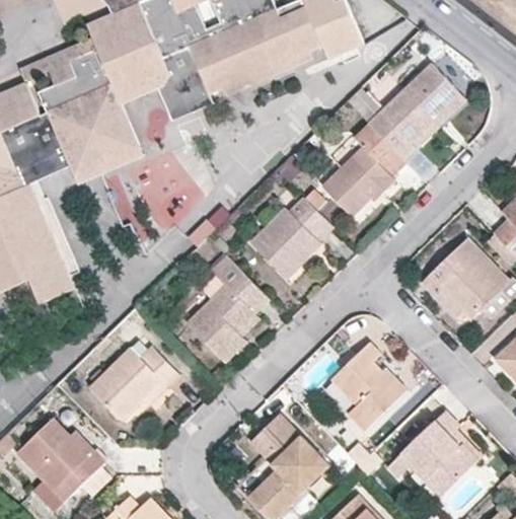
[(222,89),(309,53),(322,47),(327,60),(363,45),(344,0),(291,0),(275,7),(271,0),(142,0),(112,14),(85,24),(91,38),(96,50),(68,62),(73,76),(53,85),(37,92),(46,112),(39,116),(24,82),(0,92),(0,291),(28,279),(39,303),(74,289),(29,183),(4,195),(0,184),(19,177),(0,135),(0,133),(19,124),(24,134),(33,136),(53,128),(69,166),(73,176),(139,148),(121,104),(157,88),(164,85),(169,76),(150,30),(162,24),(173,52),(189,47),(210,94),(222,89)]
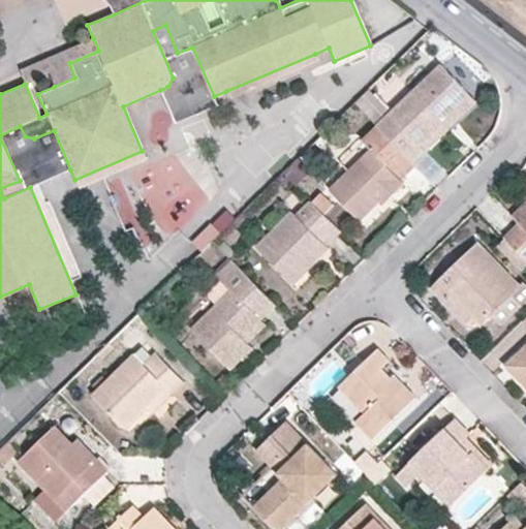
[(145,0),(102,0),(109,6),(114,14),(145,0)]
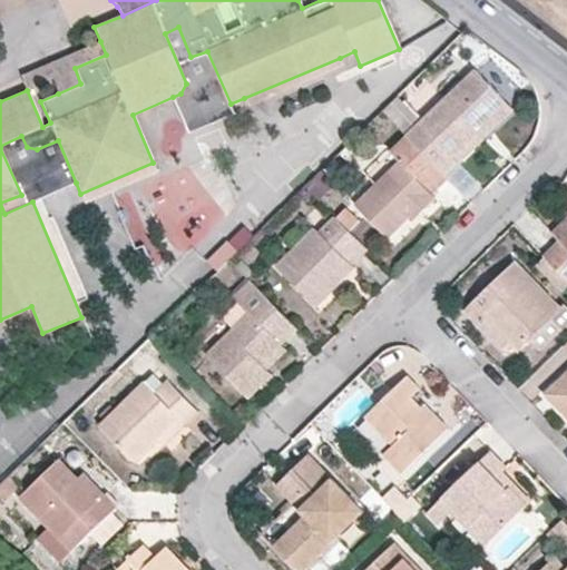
[(234,112),(231,104),(207,51),(191,57),(178,27),(165,33),(186,84),(181,94),(173,97),(188,133),(234,112)]
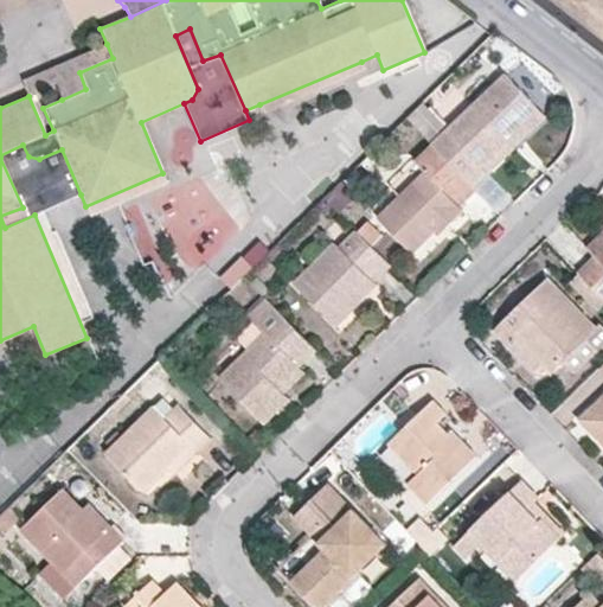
[(113,58),(107,44),(23,80),(27,95),(56,83),(62,100),(85,89),(79,72),(113,58)]
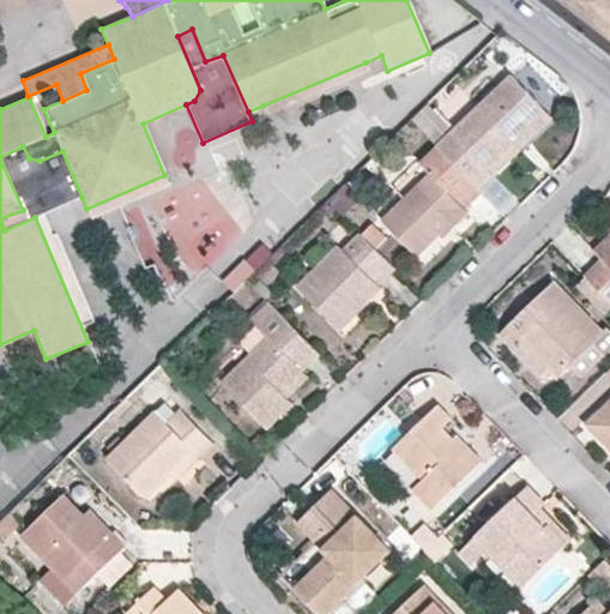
[(369,70),(366,62),(263,106),(266,115),(369,70)]
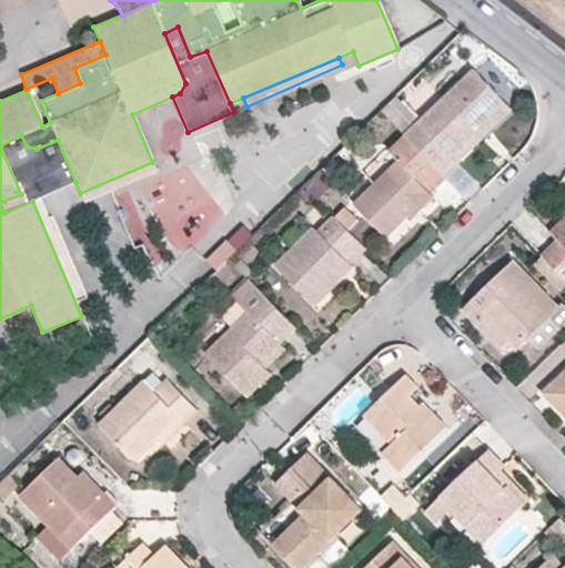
[(413,125),(402,135),(441,174),(453,163),(450,156),(475,133),(468,129),(500,99),(471,70),(413,125)]
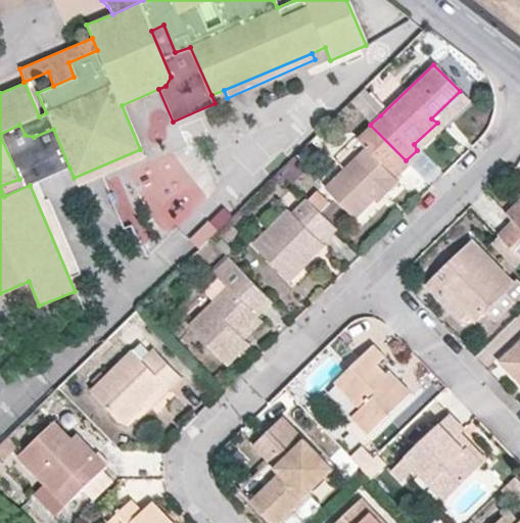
[(48,72),(24,82),(25,83),(39,116),(46,112),(37,93),(53,86),(48,72)]
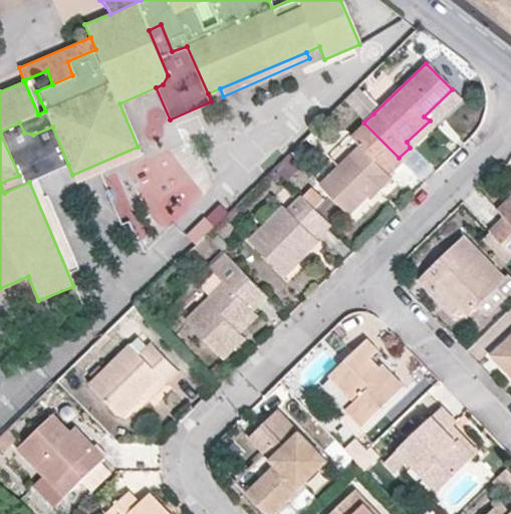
[(461,98),(452,89),(424,116),(430,120),(407,142),(410,148),(461,98)]
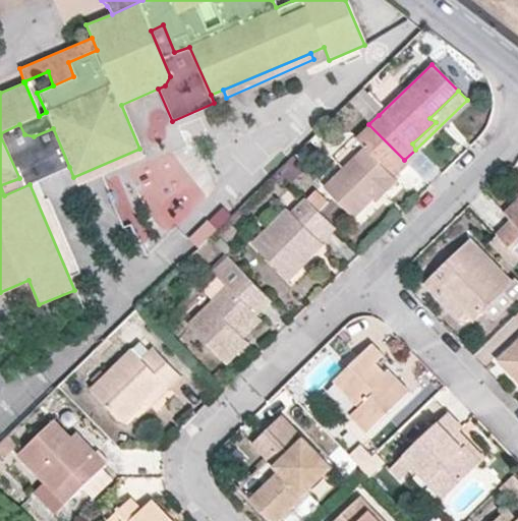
[(379,115),(357,92),(346,102),(368,124),(379,115)]
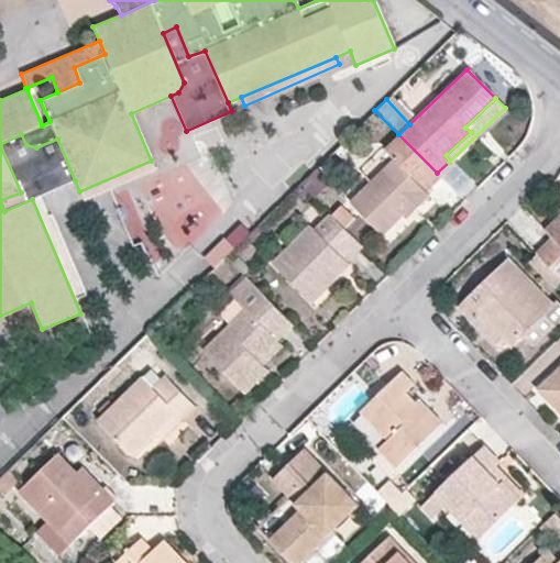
[(32,199),(75,180),(57,139),(36,147),(26,145),(21,134),(0,144),(0,146),(21,192),(0,200),(4,211),(32,199)]
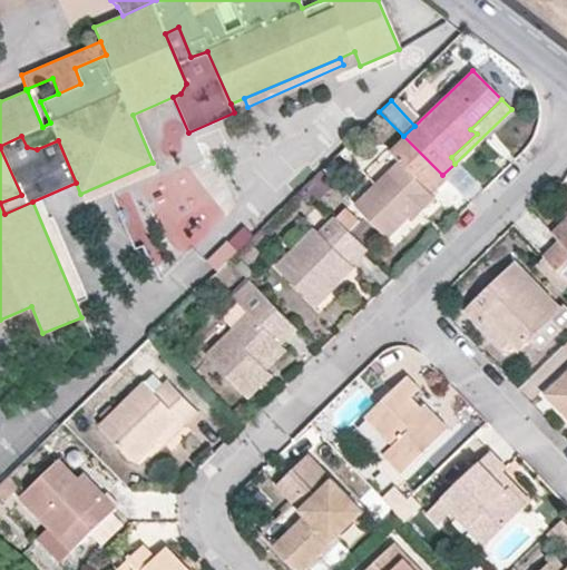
[(397,160),(429,195),(446,179),(442,175),(403,136),(388,150),(397,160)]
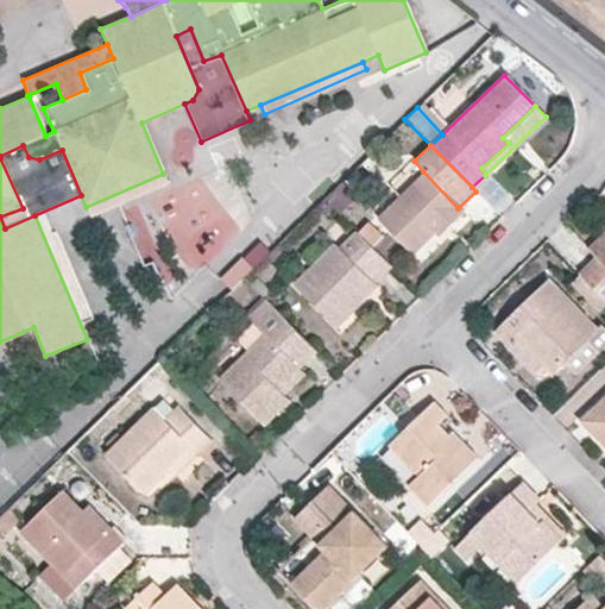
[(423,171),(376,218),(411,255),(433,234),(436,237),(461,212),(458,208),(423,171)]
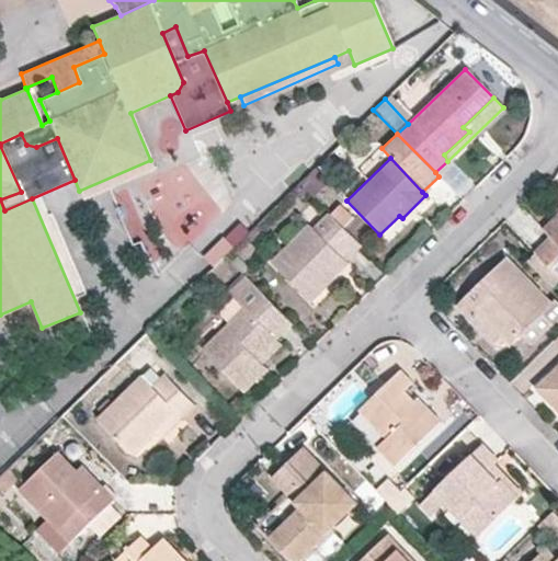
[(186,159),(107,197),(131,243),(158,229),(167,247),(217,222),(186,159)]
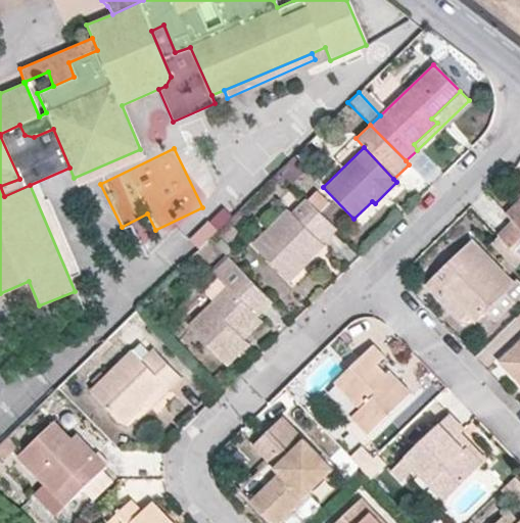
[(144,158),(140,149),(74,178),(78,186),(144,158)]
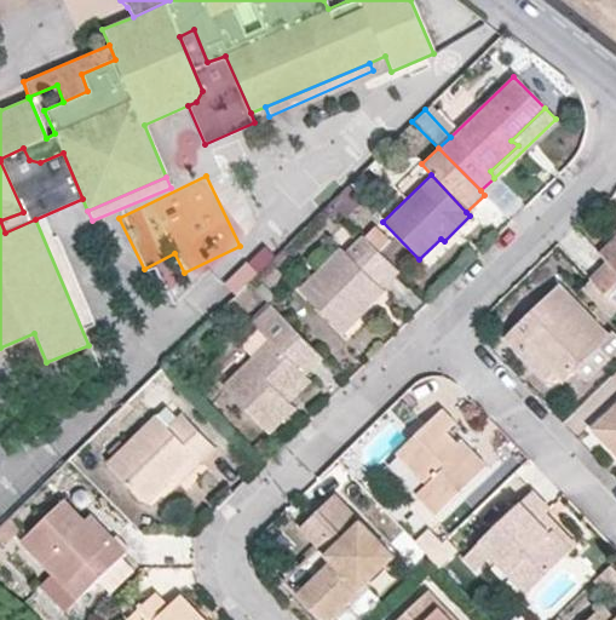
[(372,227),(362,236),(379,252),(389,242),(372,227)]
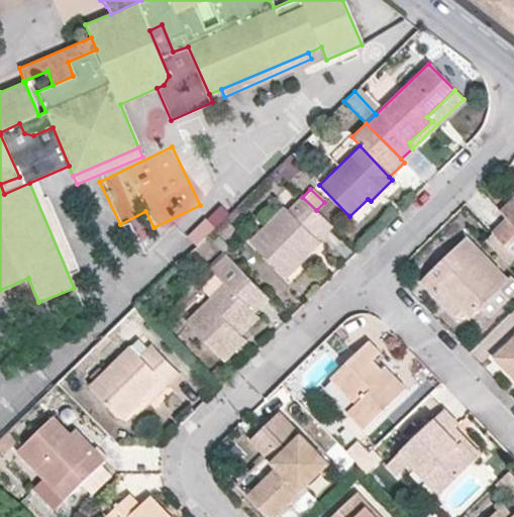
[(302,197),(302,196),(286,210),(282,206),(248,241),(285,277),(301,260),(296,254),(312,237),(317,239),(331,225),(316,210),(302,197)]
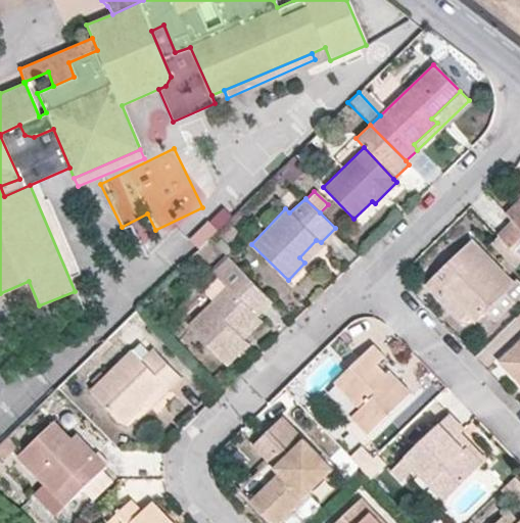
[(519,258),(519,198),(504,214),(511,221),(497,236),(519,258)]
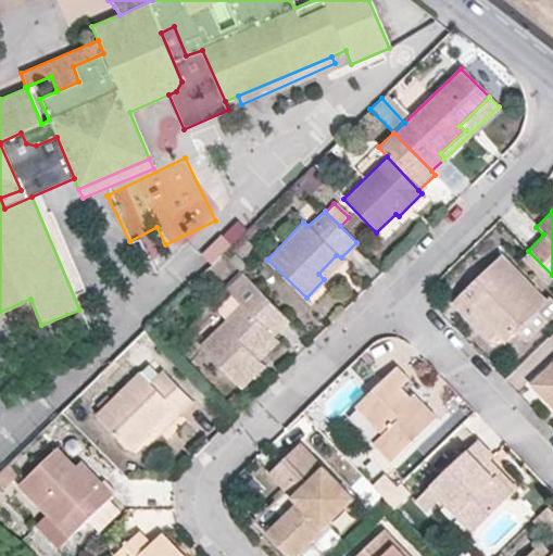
[(203,261),(228,250),(222,236),(198,247),(203,261)]
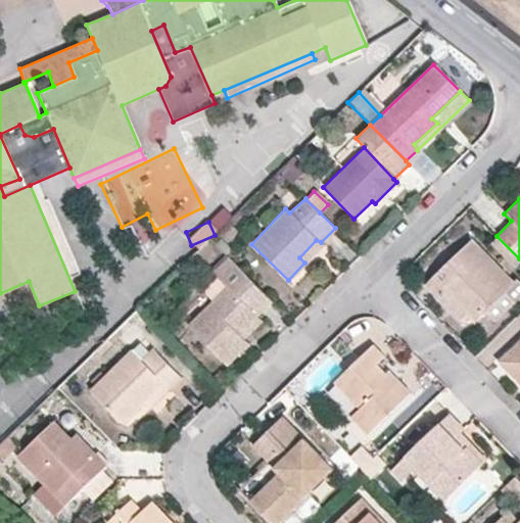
[(519,260),(519,258),(497,236),(489,243),(513,269),(519,260)]
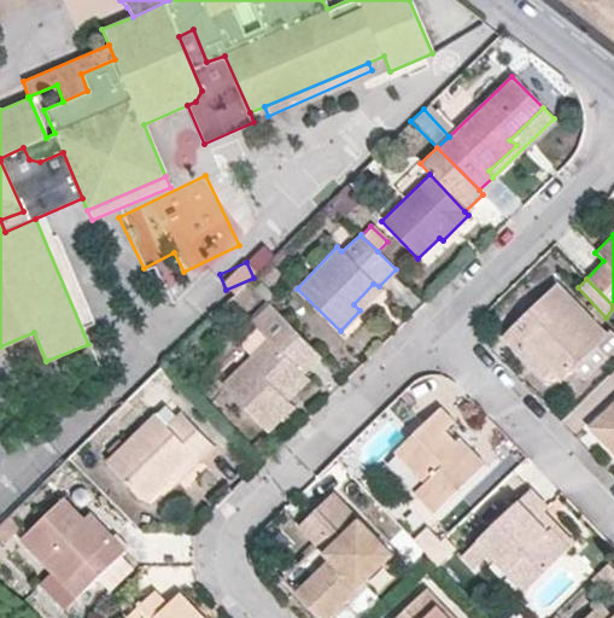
[(562,377),(571,368),(597,343),(606,334),(556,281),(501,336),(527,365),(538,354),(553,368),(562,377)]
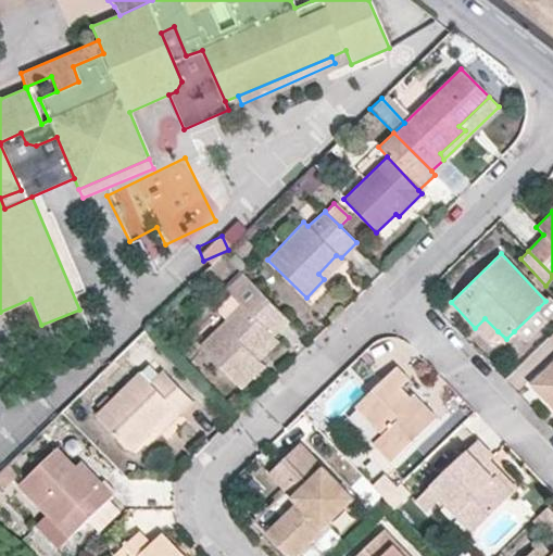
[(318,274),(324,279),(343,261),(341,257),(336,255),(318,274)]
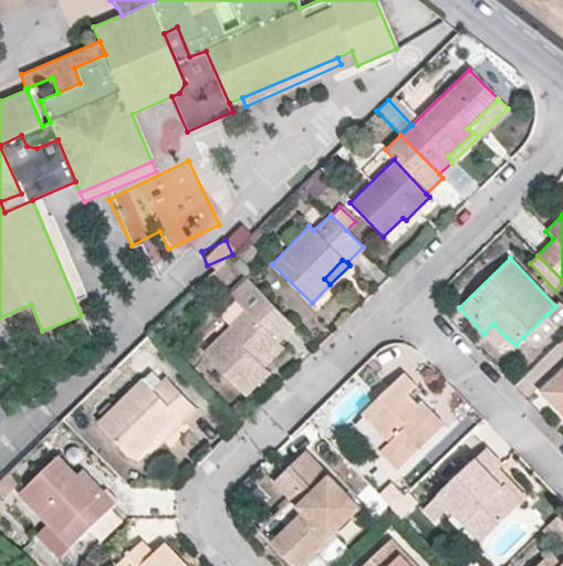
[(228,295),(246,279),(240,272),(222,291),(228,295)]
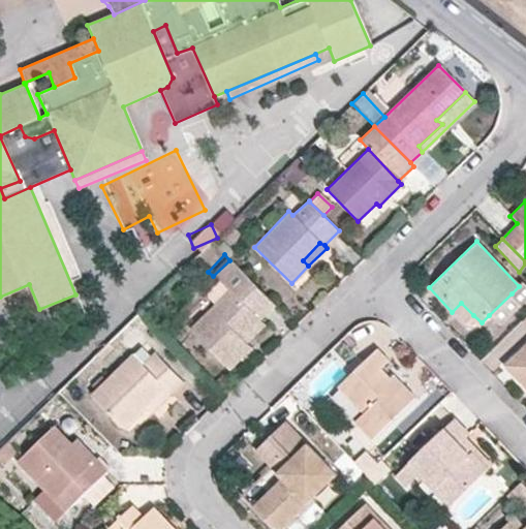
[(273,305),(229,260),(213,276),(228,290),(213,305),(188,330),(227,370),(249,346),(247,344),(240,337),(258,319),(273,305)]
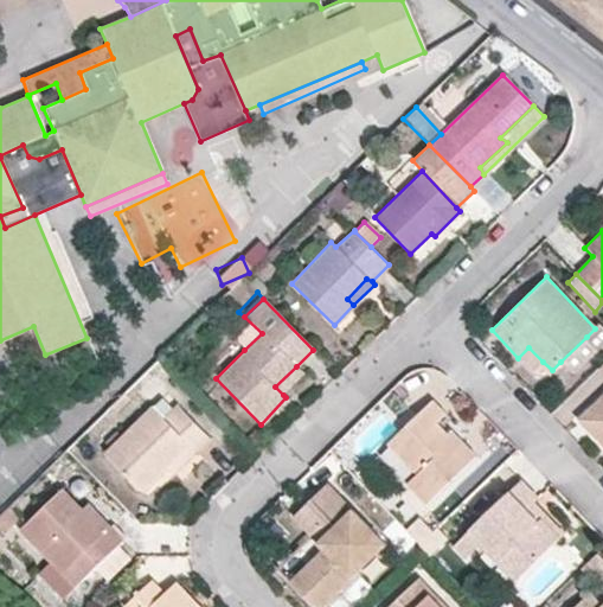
[(244,350),(262,333),(244,317),(228,334),(244,350)]
